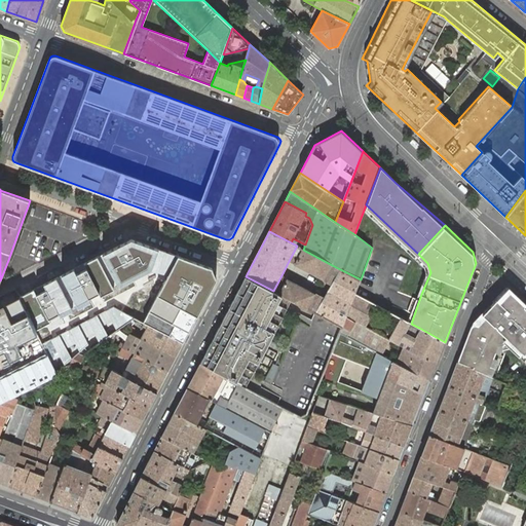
[(133,238),(19,299),(27,314),(34,329),(151,269),(168,274),(178,255),(133,238)]
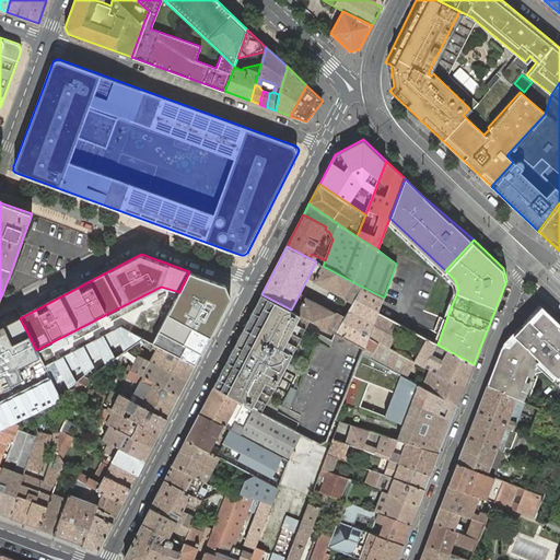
[(322,265),(323,266),(325,260),(312,254),(310,258),(316,261),(322,265)]
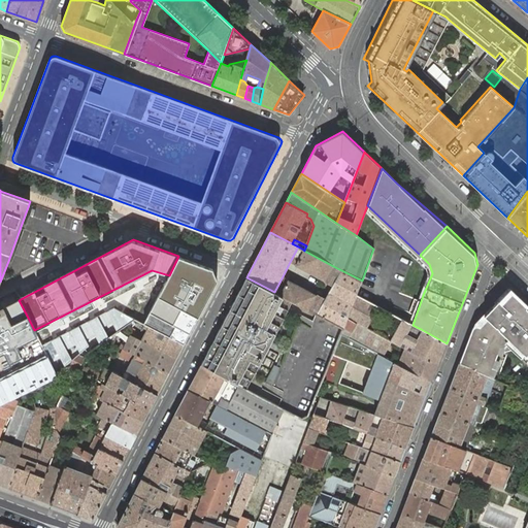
[(303,250),(298,246),(290,262),(296,265),(303,250)]
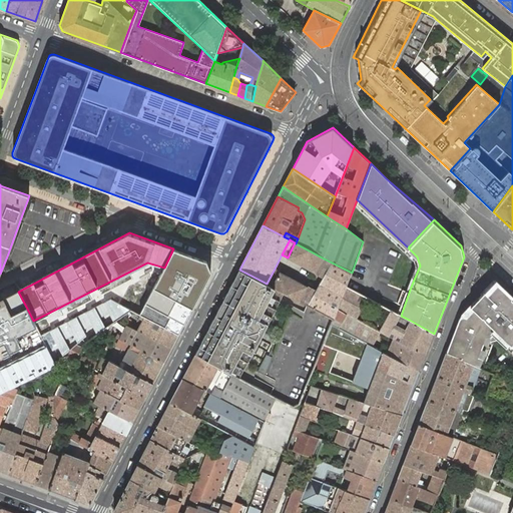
[(347,287),(352,273),(332,263),(324,259),(296,243),(295,242),(288,258),(316,272),(324,277),(320,284),(343,296),(347,287)]
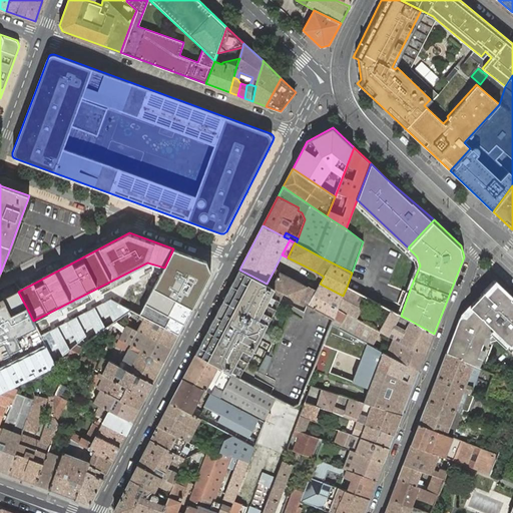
[(206,261),(173,248),(164,268),(140,314),(145,317),(178,335),(211,272),(206,261)]
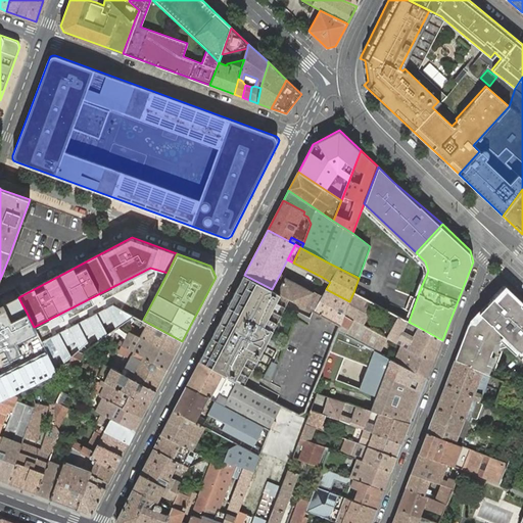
[(280,274),(272,289),(278,292),(286,277),(280,274)]
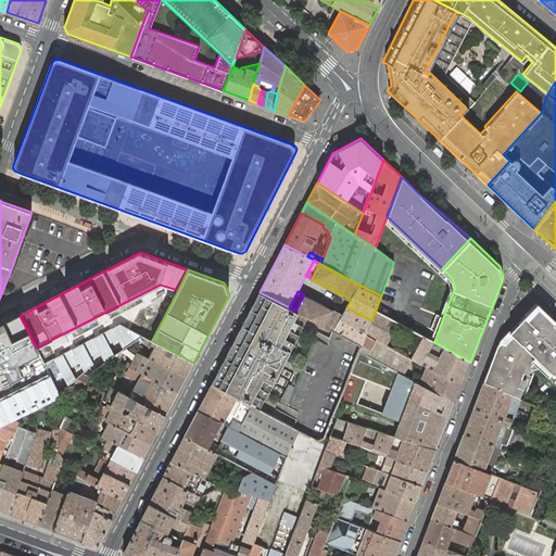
[(214,379),(212,384),(260,409),(262,405),(264,401),(303,326),(307,317),(295,311),(289,307),(260,292),(255,300),(216,376),(214,379)]
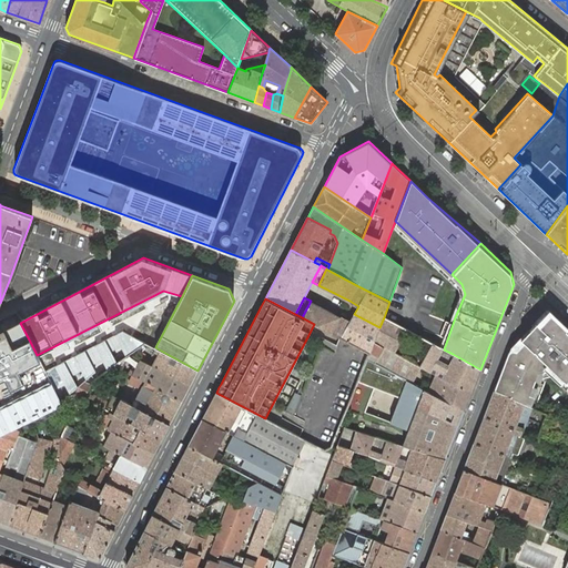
[(374,342),(379,327),(354,314),(350,322),(341,317),(311,301),(302,317),(314,324),(332,333),(340,337),(341,338),(369,353),(374,342)]
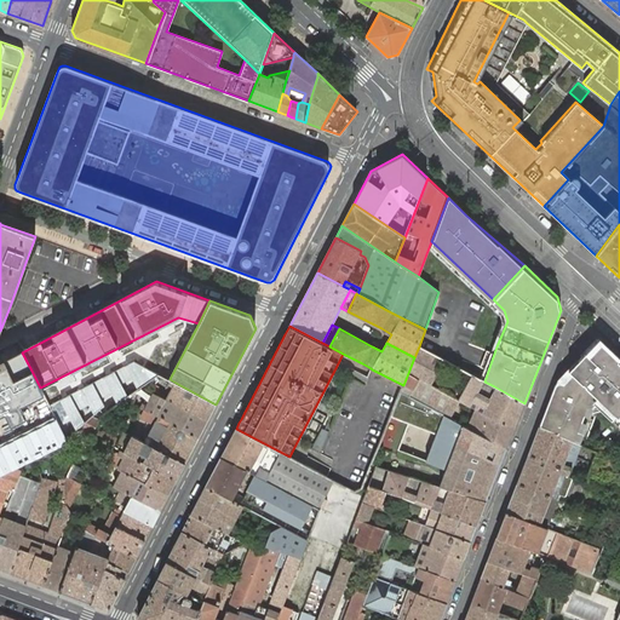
[(607,349),(598,340),(555,385),(539,426),(557,434),(556,435),(573,441),(580,445),(581,445),(580,446),(583,447),(597,412),(601,411),(613,423),(619,429),(619,612),(616,619),(619,619),(619,362),(618,361),(619,360),(607,349)]
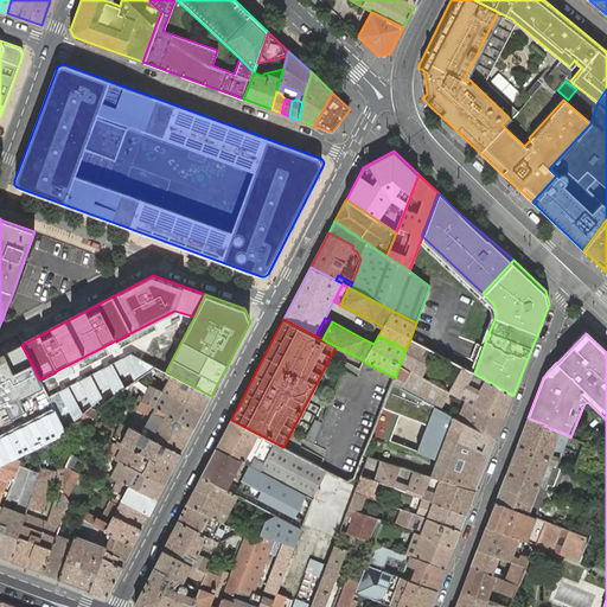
[(434,352),(410,339),(406,350),(400,365),(420,376),(434,352)]
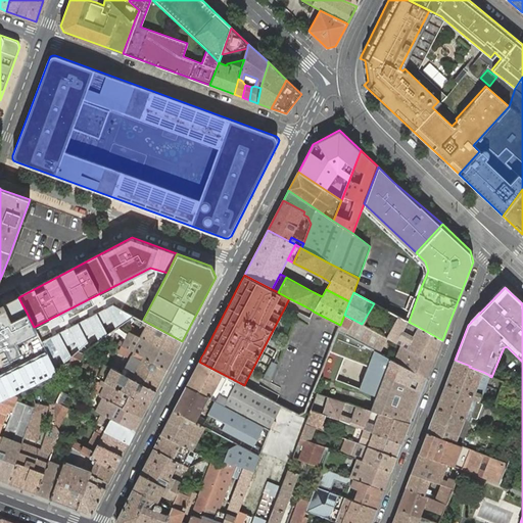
[(0,305),(0,349),(4,347),(9,358),(21,351),(15,341),(36,331),(34,327),(27,313),(18,297),(0,305)]
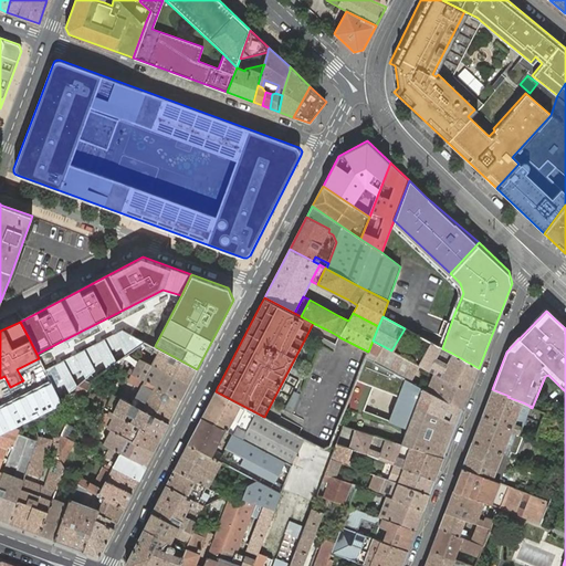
[(123,329),(45,368),(51,379),(63,401),(72,391),(85,380),(88,381),(145,341),(123,329)]
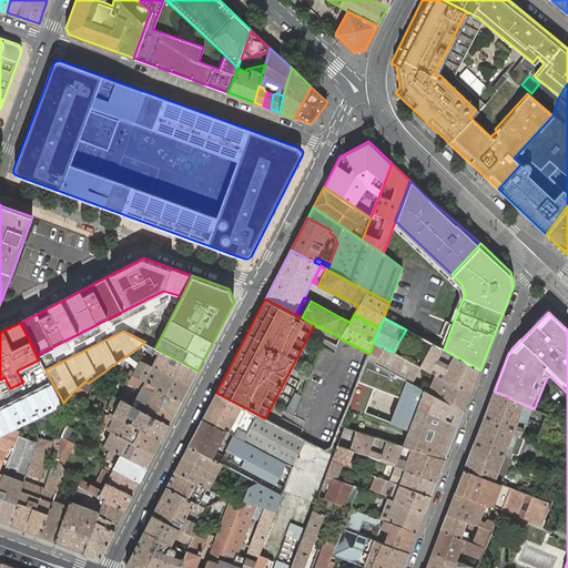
[(369,353),(367,358),(411,382),(419,366),(393,352),(374,342),(369,353)]
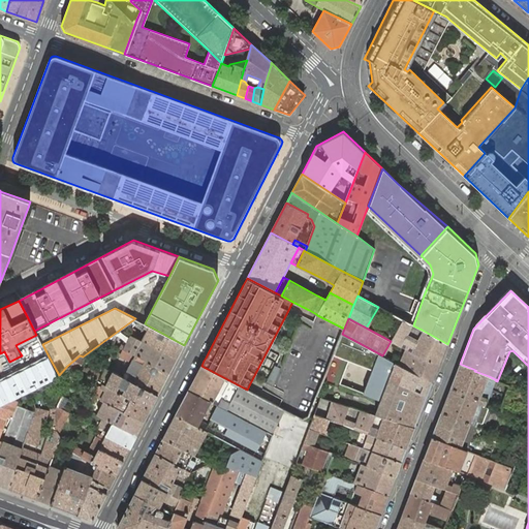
[(438,366),(447,344),(422,330),(413,325),(402,319),(391,341),(410,351),(438,366)]
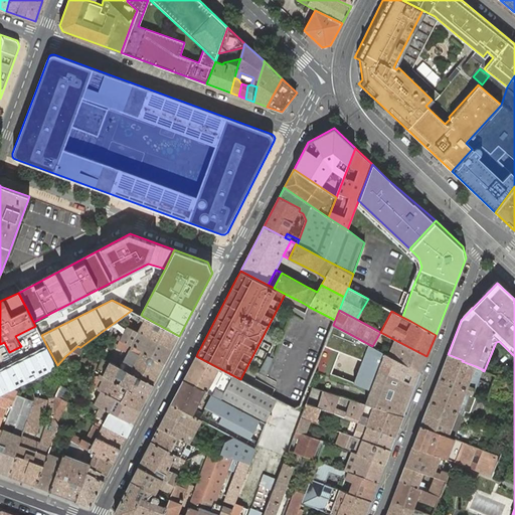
[(172,349),(179,336),(146,318),(138,332),(172,349)]
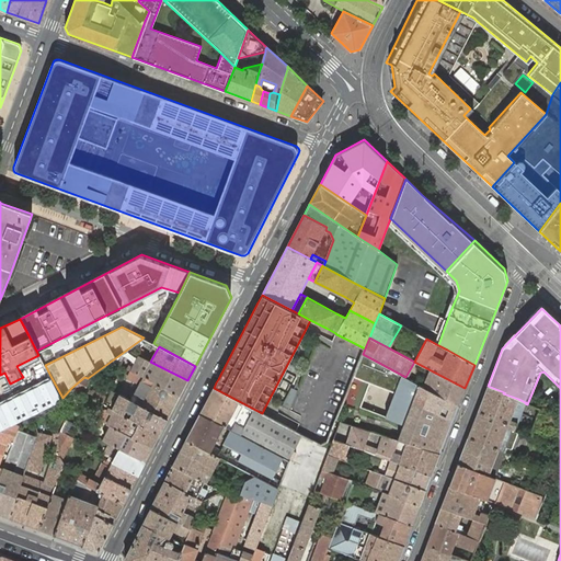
[(187,380),(150,362),(139,355),(127,350),(112,361),(121,364),(125,355),(137,361),(134,367),(130,365),(128,368),(132,370),(144,376),(145,377),(180,395),(187,380)]
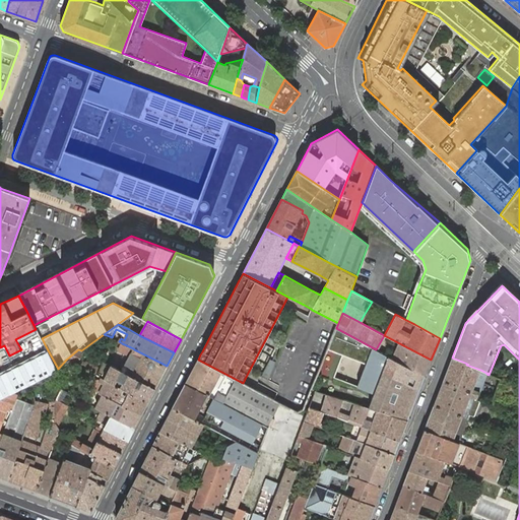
[(419,389),(425,376),(395,360),(388,355),(376,349),(336,328),(330,342),(351,353),(355,355),(381,369),(385,371),(390,374),(419,389)]
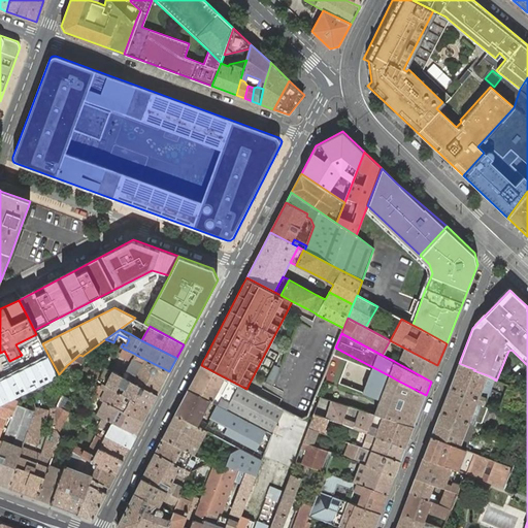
[(158,394),(169,371),(136,355),(135,354),(124,349),(121,355),(133,361),(126,372),(124,376),(158,394)]
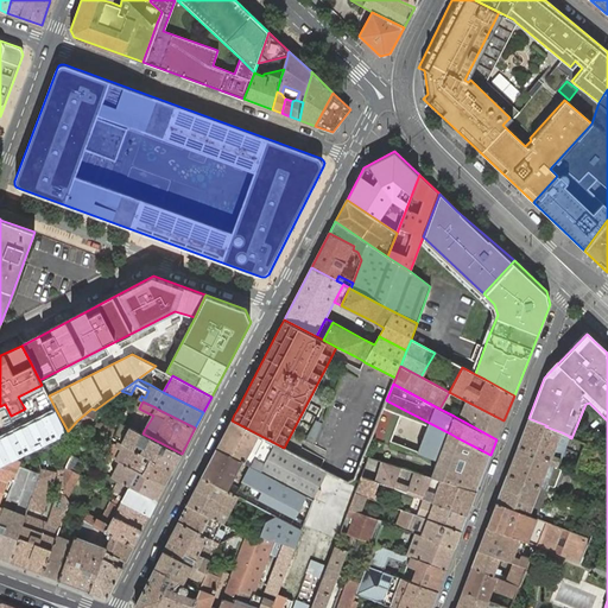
[(496,439),(504,420),(472,404),(464,416),(462,420),(496,439)]
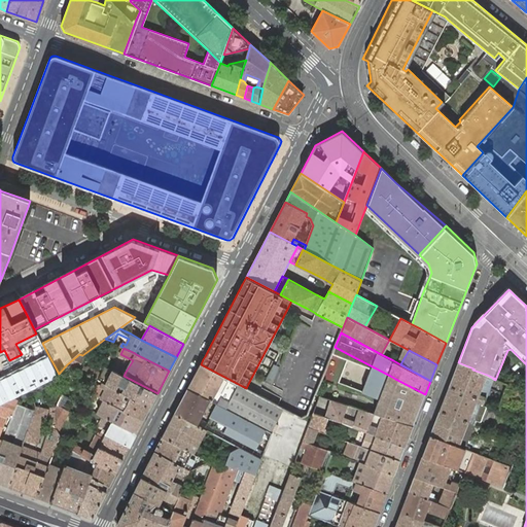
[(47,353),(0,377),(0,402),(20,393),(54,376),(59,374),(47,353)]
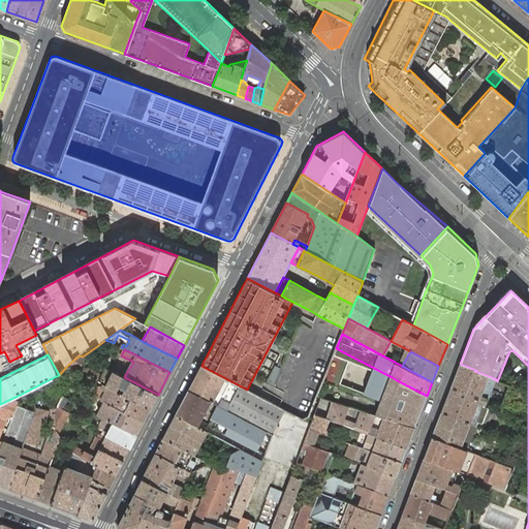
[(83,356),(80,355),(67,366),(98,381),(103,384),(151,408),(158,395),(124,377),(113,372),(105,368),(100,378),(97,376),(98,374),(88,369),(88,370),(81,366),(85,358),(83,356)]
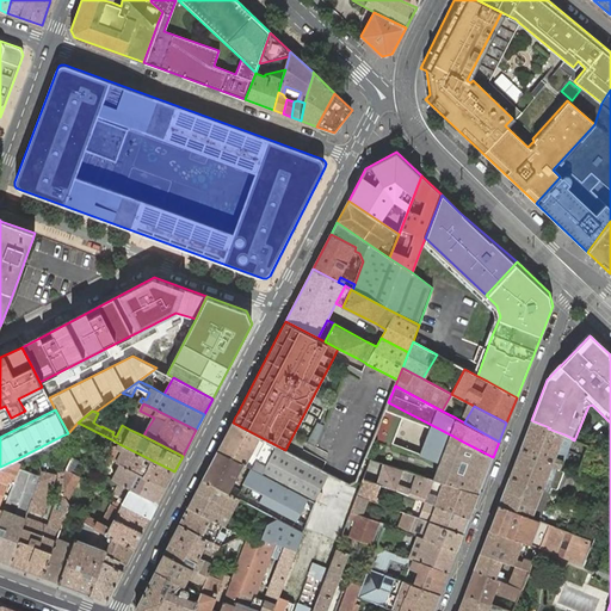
[(483,481),(493,457),(458,439),(452,436),(448,433),(418,418),(411,432),(433,444),(434,442),(445,446),(437,468),(437,469),(433,480),(444,482),(479,494),(483,481)]
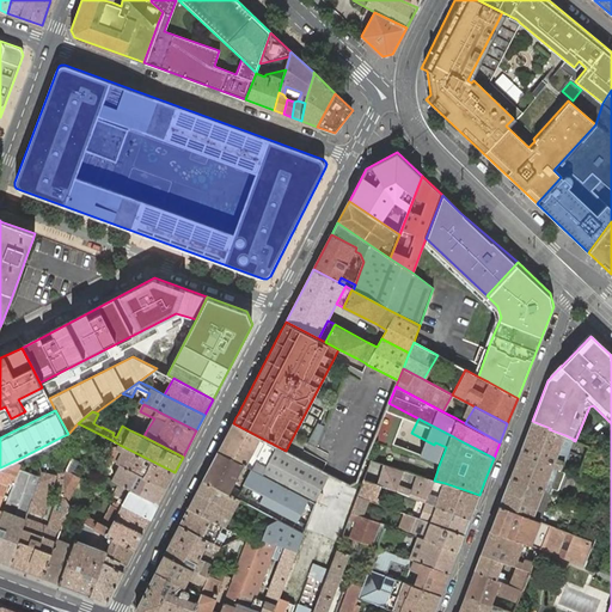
[(550,428),(532,421),(521,450),(555,461),(562,465),(573,439),(565,435),(549,429),(550,428)]
